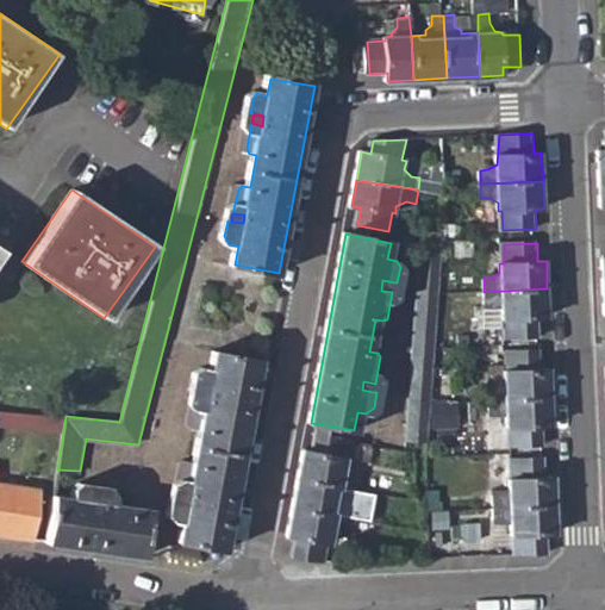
[(422,260),(410,437),(430,439),(443,261),(422,260)]
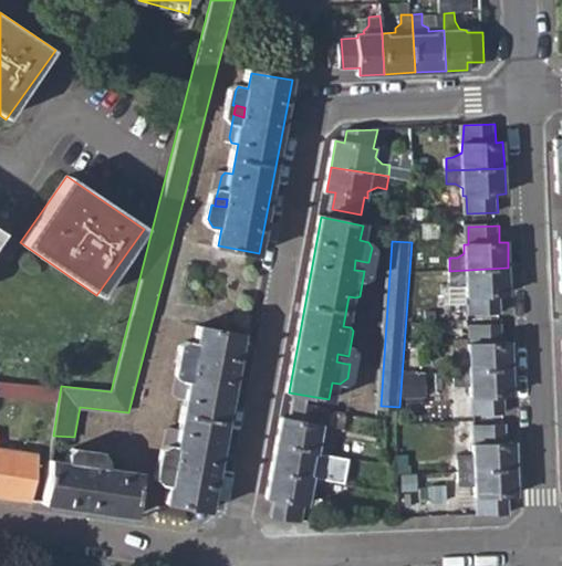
[(355,260),(354,270),(364,271),(366,262),(355,260)]
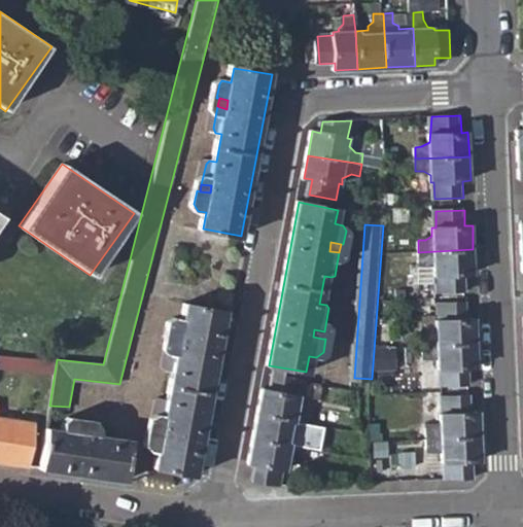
[(473,249),(418,252),(419,264),(428,264),(433,268),(433,275),(439,275),(439,291),(467,290),(466,274),(475,273),(473,249)]
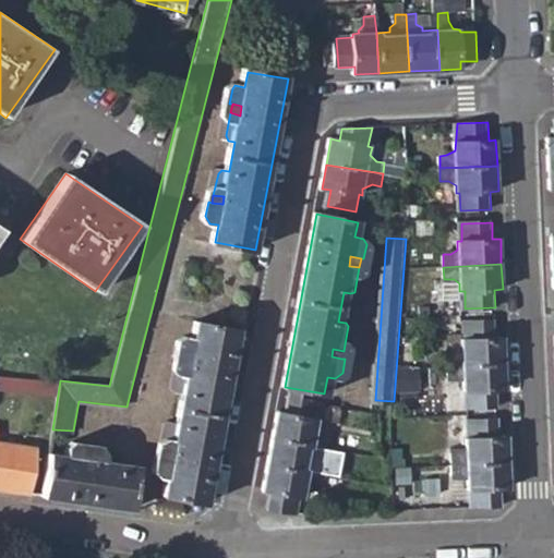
[(456,352),(447,352),(448,365),(506,363),(505,338),(495,338),(495,320),(466,323),(466,339),(461,339),(461,349),(456,352)]
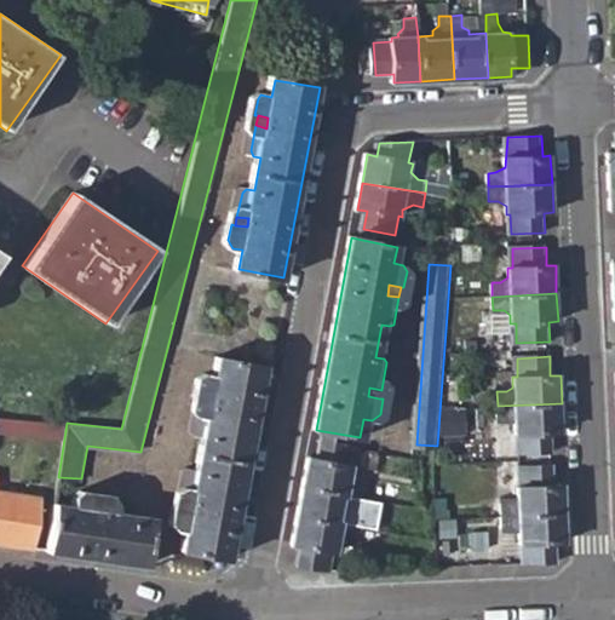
[(176,509),(172,523),(178,530),(188,533),(185,551),(230,561),(266,367),(222,359),(219,374),(208,372),(201,375),(199,389),(203,390),(216,392),(213,403),(201,400),(196,420),(200,425),(208,428),(200,472),(191,470),(187,474),(182,500),(194,503),(193,512),(179,509),(176,509)]
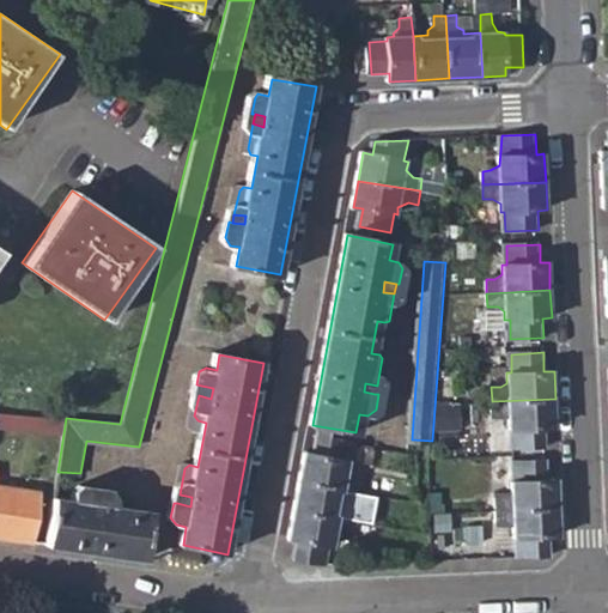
[(365,383),(364,392),(375,394),(377,386),(365,383)]
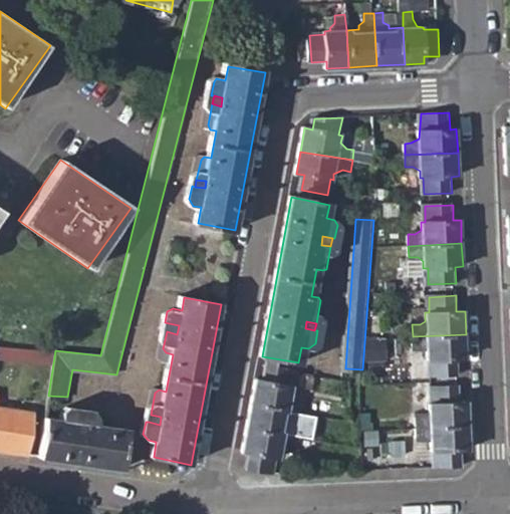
[(169,323),(167,331),(177,334),(179,325),(169,323)]
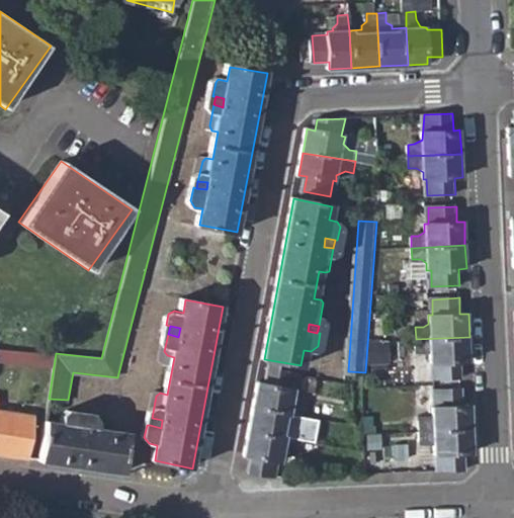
[(469,337),(416,339),(416,349),(424,349),(430,355),(430,361),(434,361),(435,377),(462,376),(462,360),(470,360),(469,337)]
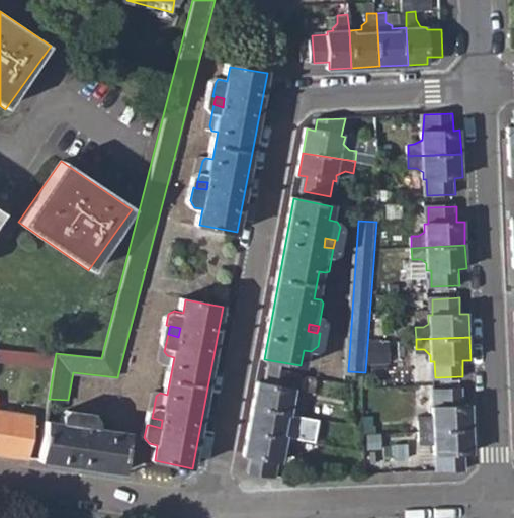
[(259,383),(255,407),(307,416),(308,405),(301,404),(295,399),(296,390),(294,390),(296,374),(269,368),(266,385),(259,383)]
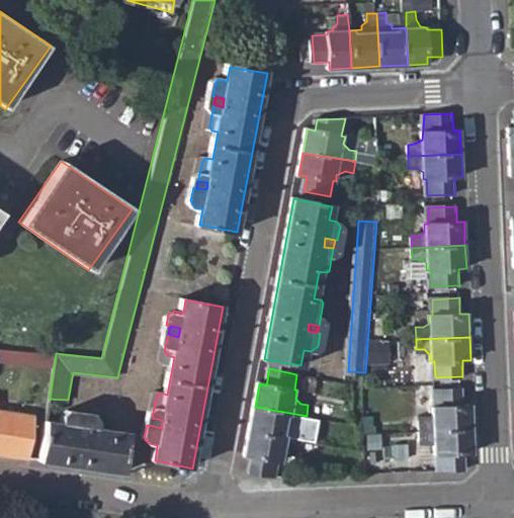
[(426,419),(419,419),(419,431),(474,429),(473,406),(463,406),(463,390),(436,391),(436,407),(432,407),(431,414),(426,419)]
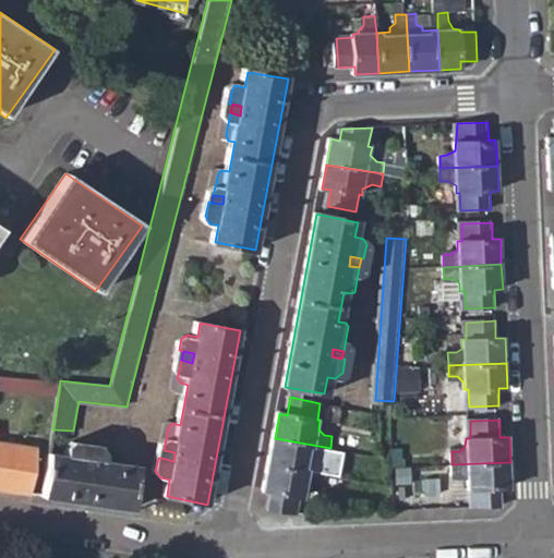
[(275,438),(269,466),(309,474),(311,465),(320,460),(327,461),(330,448),(275,438)]
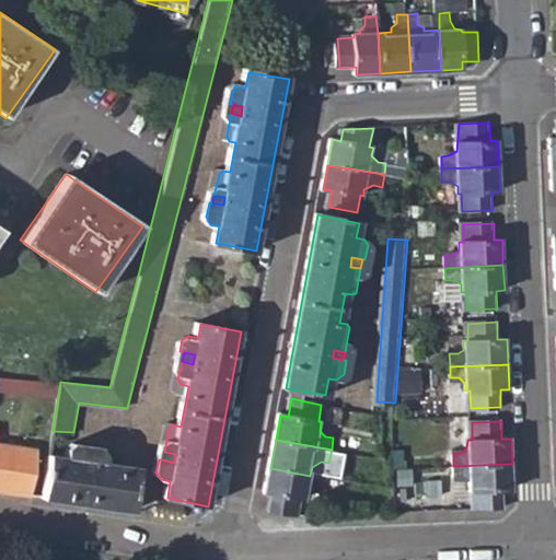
[(0,490),(32,496),(38,448),(0,443),(0,490)]
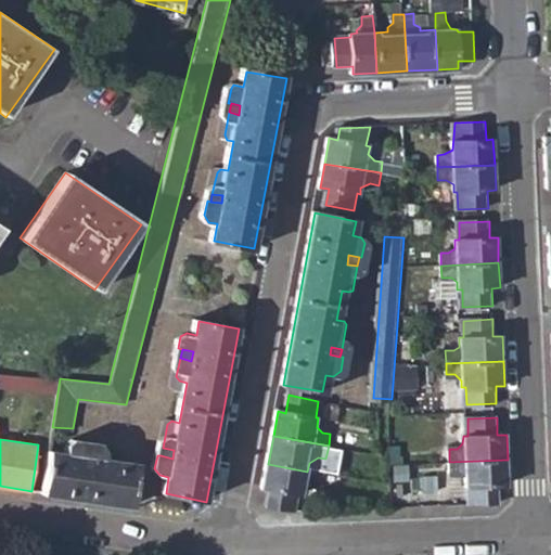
[(49,450),(42,493),(130,505),(137,463),(120,461),(122,452),(118,449),(95,446),(94,457),(85,455),(86,443),(87,441),(72,439),(65,442),(64,452),(49,450)]
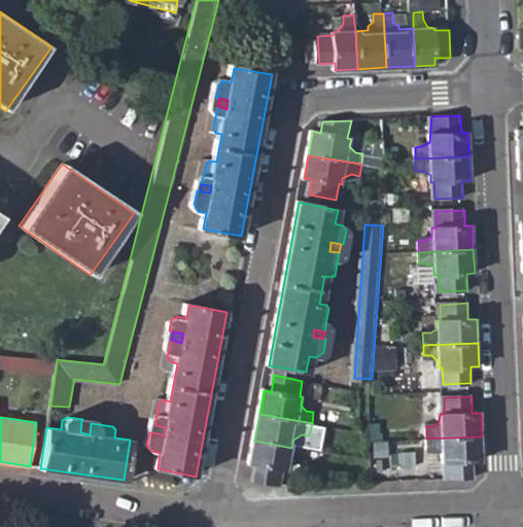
[(81,421),(80,432),(90,434),(91,423),(81,421)]
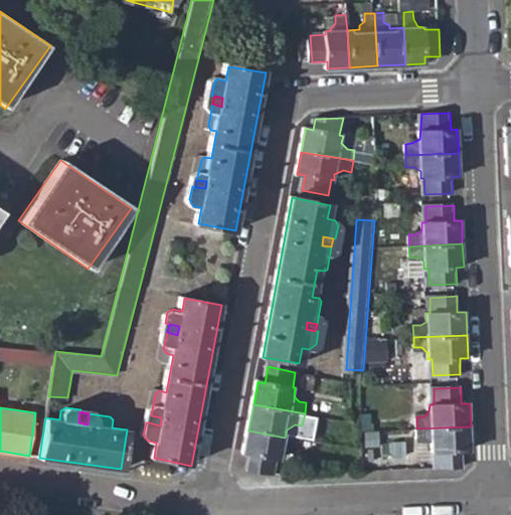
[(151,415),(149,422),(160,425),(161,417),(151,415)]
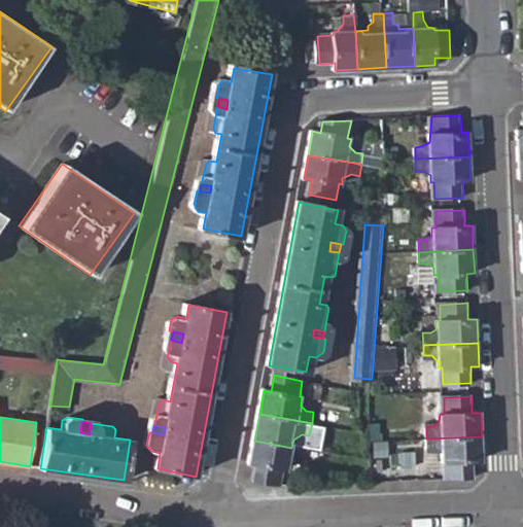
[(482,436),(426,438),(426,450),(436,450),(441,455),(441,459),(446,459),(447,479),(475,478),(474,458),(483,458),(482,436)]
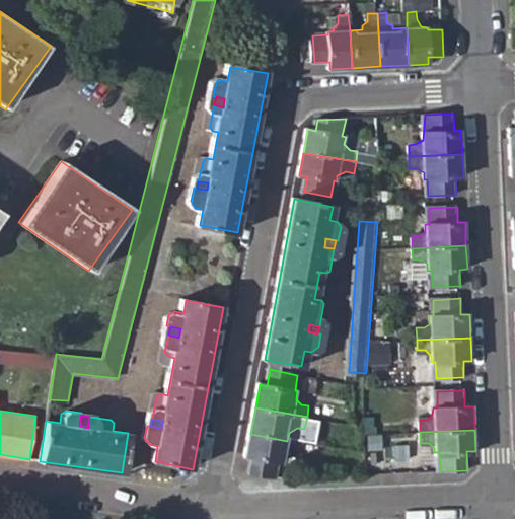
[(250,434),(246,457),(253,457),(250,472),(278,477),(285,454),(291,451),(299,452),(301,443),(287,441),(250,434)]
